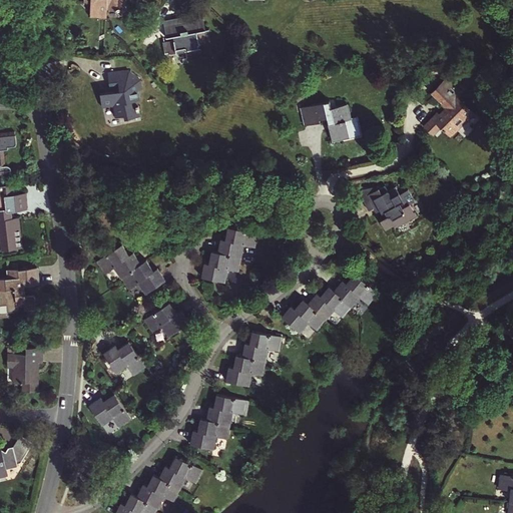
[(107,18),(107,10),(118,10),(125,0),(83,0),(83,6),(91,6),(90,17),(107,18)]
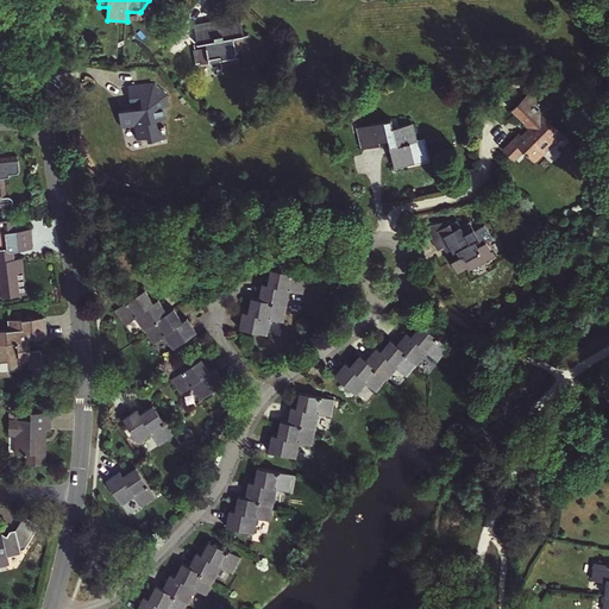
[(196,67),(208,64),(220,62),(221,66),(223,73),(239,70),(237,58),(236,58),(234,56),(249,54),(246,37),(243,38),(239,19),(218,23),(219,25),(219,30),(212,31),(212,26),(194,29),(196,48),(202,46),(203,51),(194,54),(196,67)]
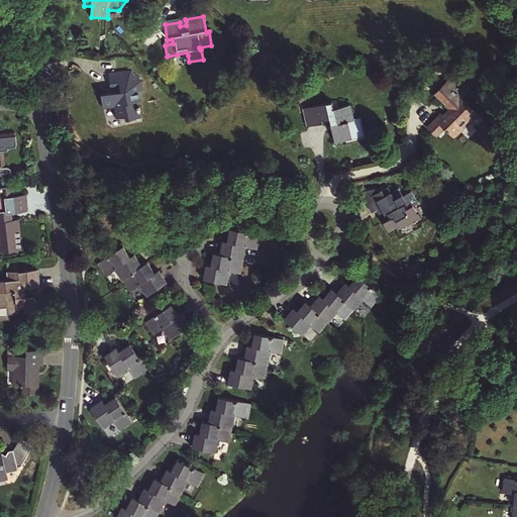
[(107,101),(107,104),(107,116),(116,116),(116,120),(131,120),(132,109),(131,109),(131,104),(135,104),(135,94),(139,94),(139,83),(129,72),(122,72),(123,71),(107,70),(106,84),(112,84),(114,84),(114,90),(112,90),(96,89),(95,101),(107,101)]
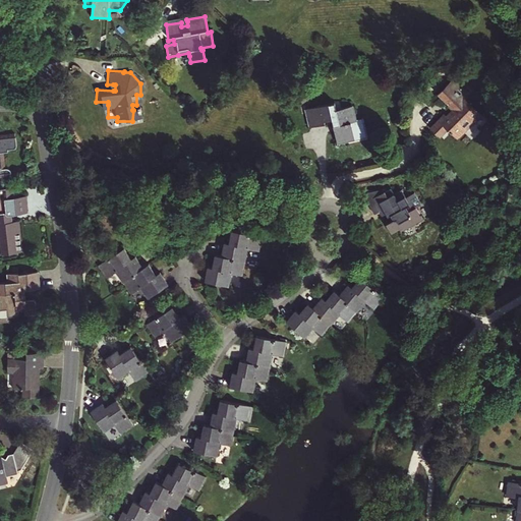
[(452,123),(451,121),(448,119),(433,133),(442,142),(450,134),(452,135),(459,143),(468,135),(469,137),(485,122),(470,105),(474,101),(459,84),(443,100),(457,116),(455,117),(456,119),(452,123)]
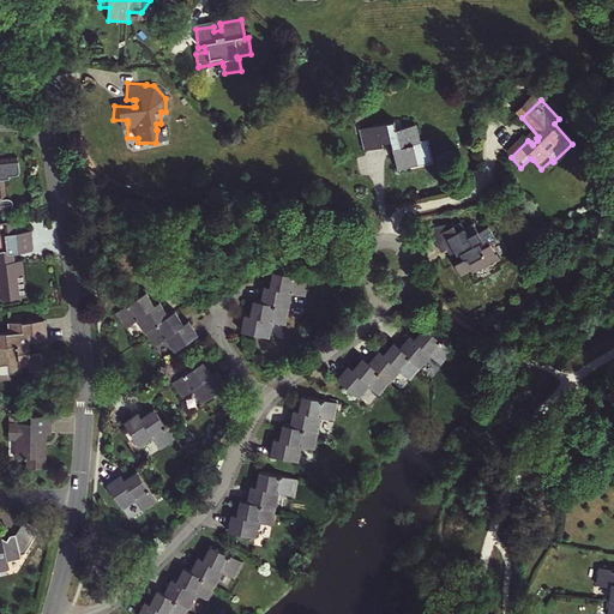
[(421,164),(433,161),(429,146),(423,148),(419,131),(401,136),(398,127),(363,136),(368,157),(386,152),(386,149),(395,146),(401,175),(422,169),(421,164)]
